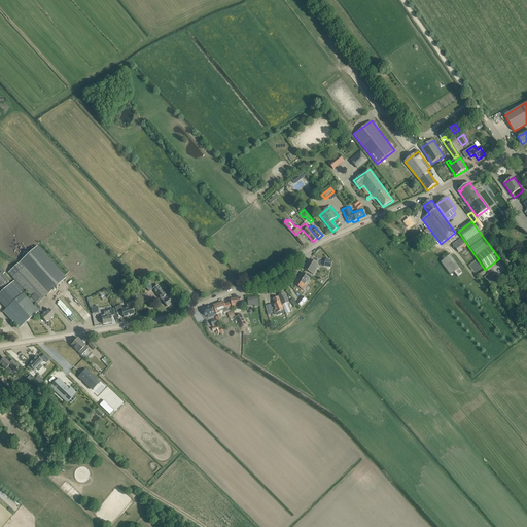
[(453,245),(458,252),(466,247),(460,239),(453,245)]
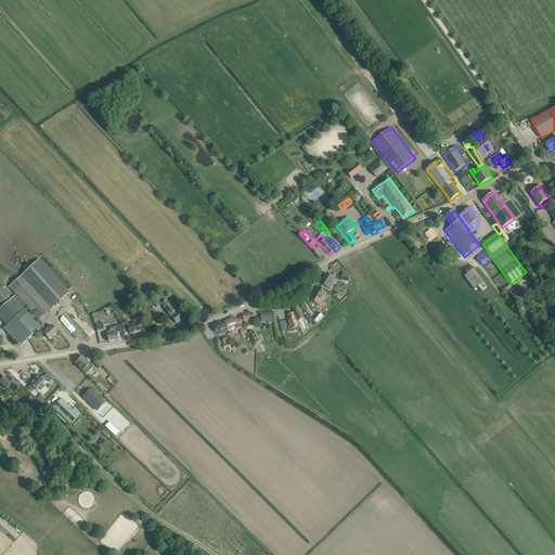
[(40,259),(9,287),(13,292),(14,292),(39,321),(40,320),(69,293),(40,259)]
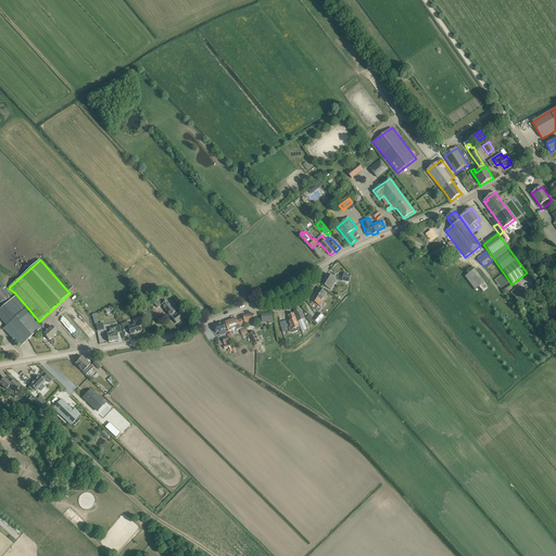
[(475,269),(465,277),(466,278),(474,288),(476,290),(479,287),(483,292),(489,288),(475,269)]
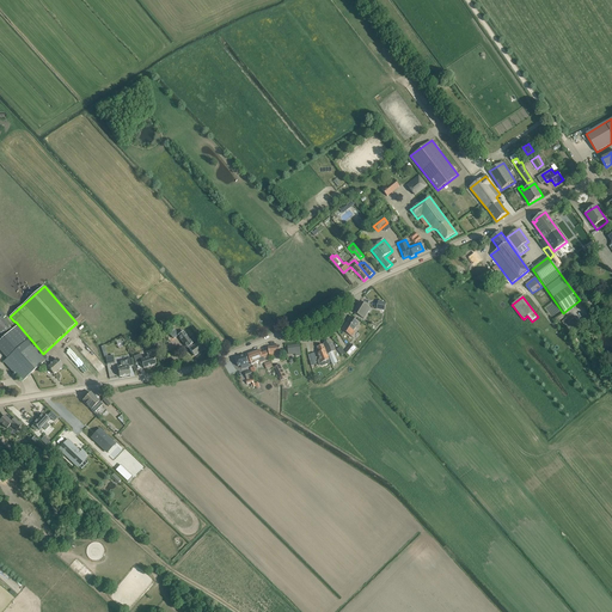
[(354,312),(359,316),(363,319),(371,308),(360,301),(354,312)]
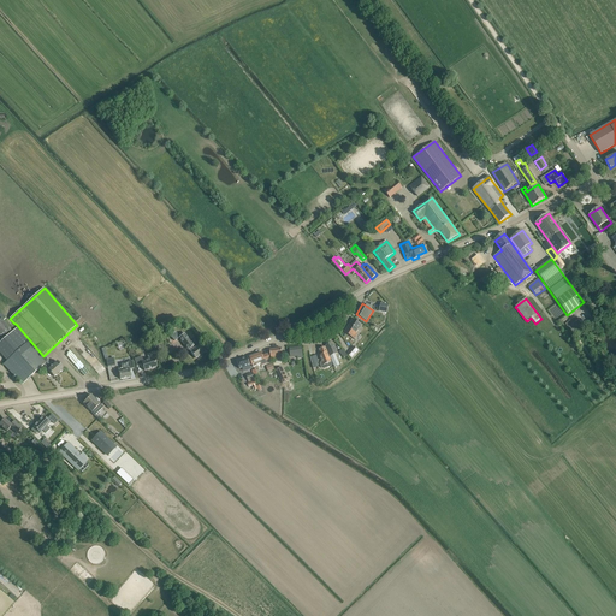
[(356,335),(361,325),(359,323),(354,319),(344,332),(350,336),(355,339),(357,335),(356,335)]
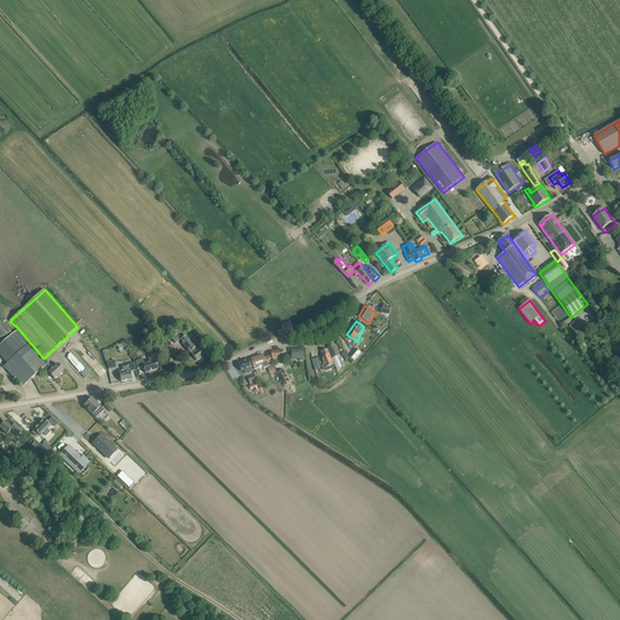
[(17,331),(0,345),(0,355),(7,363),(4,367),(7,371),(22,388),(45,367),(49,372),(49,373),(55,379),(63,371),(59,367),(57,365),(52,369),(49,365),(50,363),(45,357),(44,359),(41,361),(28,345),(29,344),(17,331)]
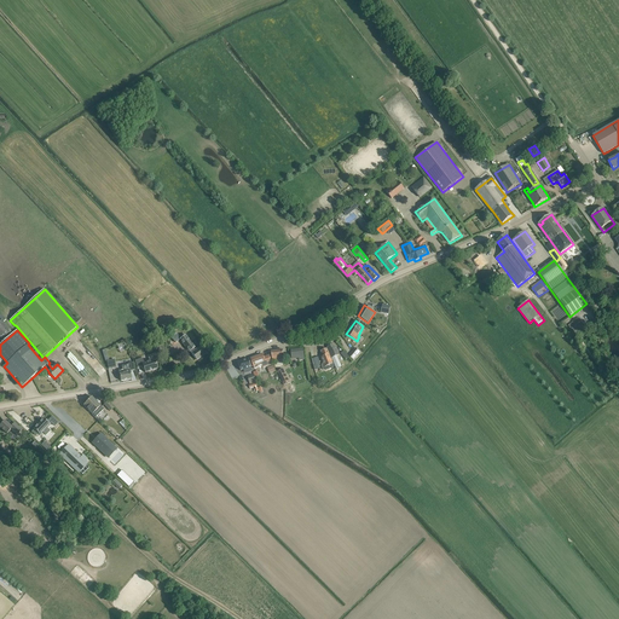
[(180,340),(189,352),(190,352),(194,356),(197,360),(207,353),(202,346),(195,351),(194,348),(195,348),(186,336),(180,340)]
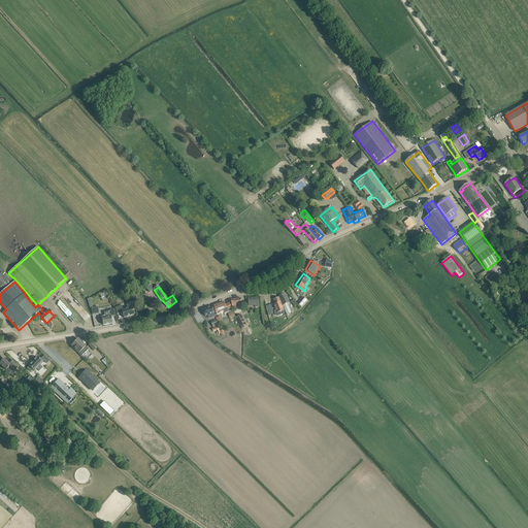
[(285,294),(279,296),(282,301),(283,305),(287,315),(292,312),(288,304),(290,303),(289,302),(288,297),(286,298),(285,294)]
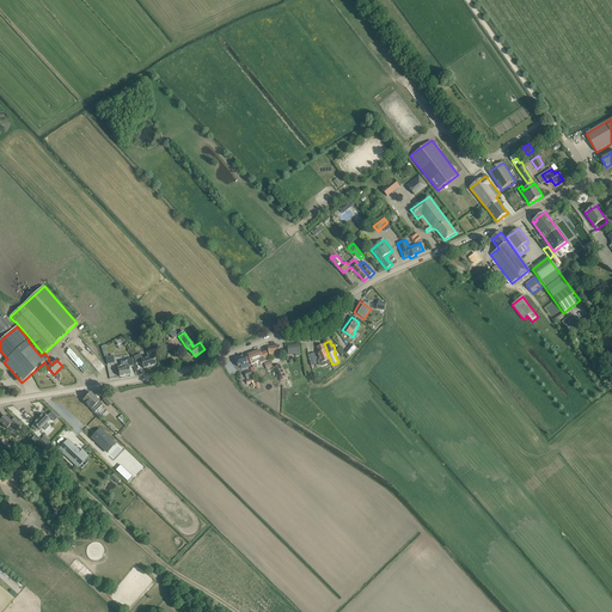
[(300,344),(288,346),(289,354),(295,354),(301,353),(300,344)]
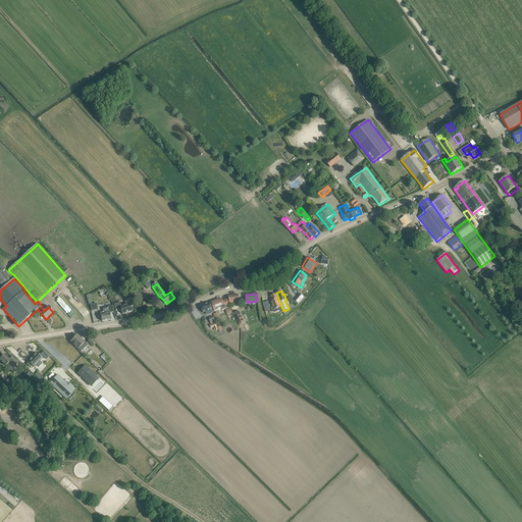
[(270,296),(273,302),(271,303),(273,307),(272,307),(271,309),(272,312),(275,313),(282,310),(277,299),(275,294),(270,296)]
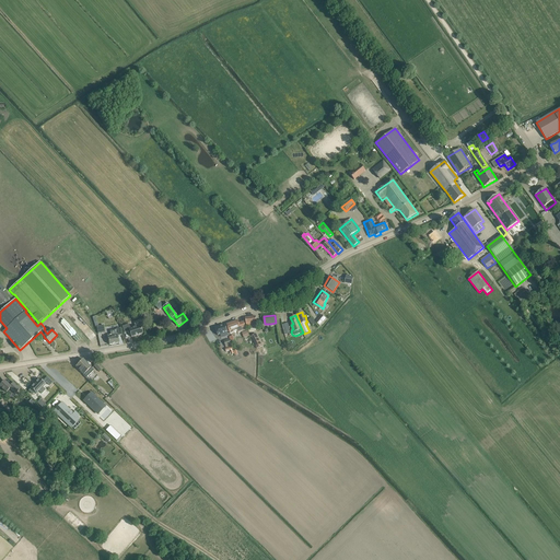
[(316,323),(321,326),(326,318),(323,315),(316,323)]
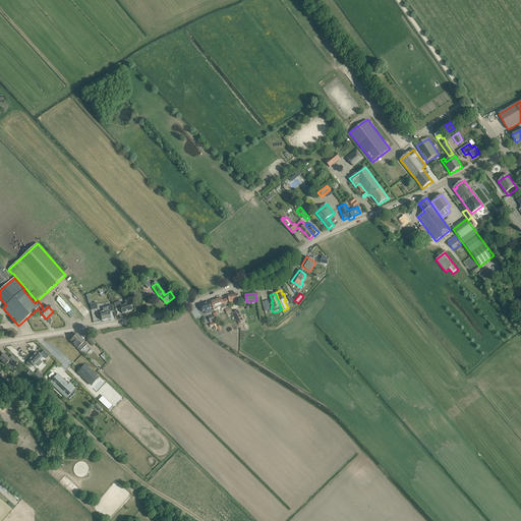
[(228,296),(229,304),(239,302),(238,294),(228,296)]
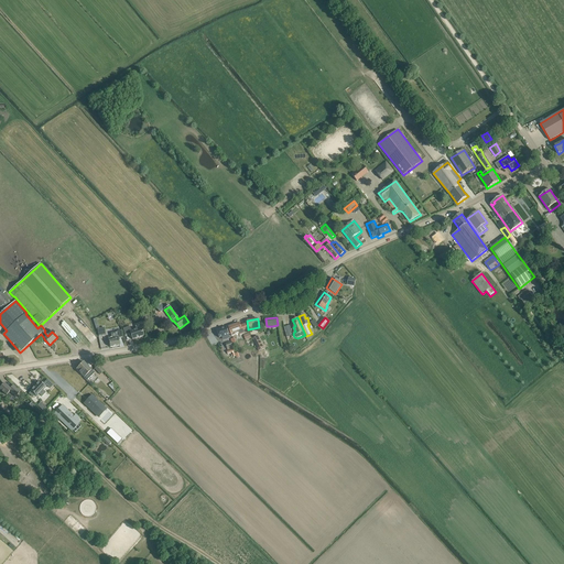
[(130,326),(123,328),(123,331),(126,336),(129,334),(129,333),(130,333),(132,339),(143,336),(142,331),(141,327),(142,327),(140,323),(134,324),(137,328),(131,331),(130,326)]
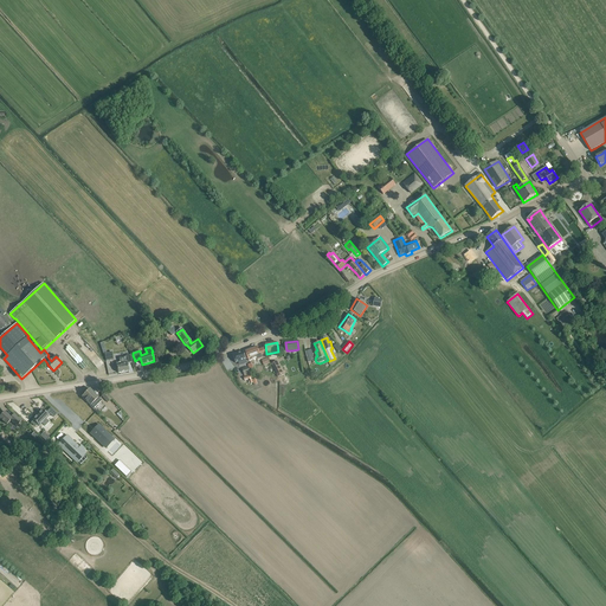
[(258,347),(245,352),(247,358),(249,359),(250,361),(257,359),(258,360),(266,356),(265,353),(263,348),(259,350),(258,347)]
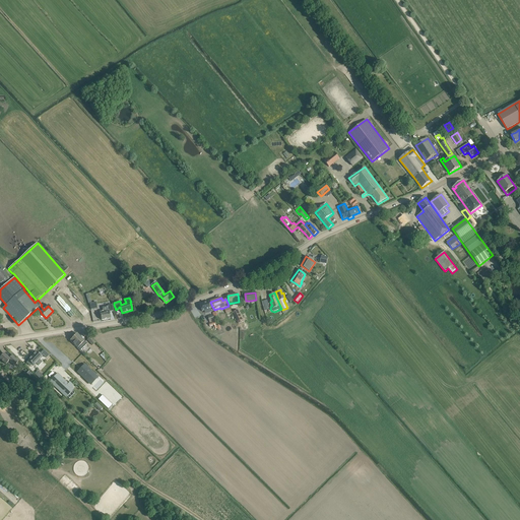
[(209,302),(200,305),(202,310),(202,312),(208,310),(209,313),(212,312),(211,309),(211,307),(209,302)]
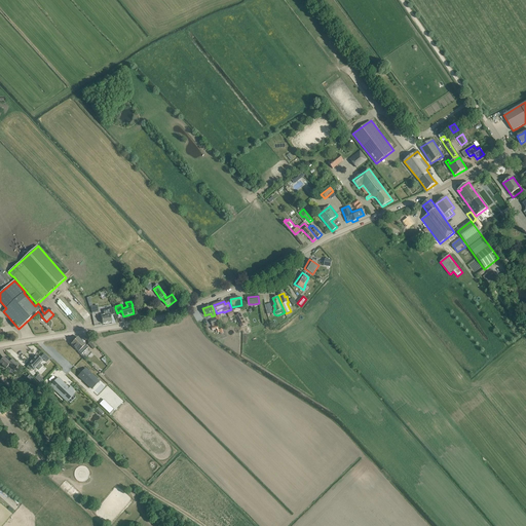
[(104,314),(101,315),(102,318),(103,324),(112,323),(111,317),(110,315),(114,314),(113,308),(109,309),(109,310),(104,311),(104,314)]
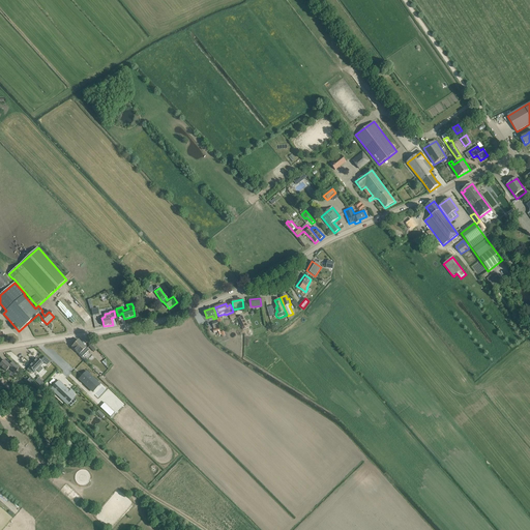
[(237,319),(238,321),(243,329),(246,328),(248,327),(242,316),(237,319)]
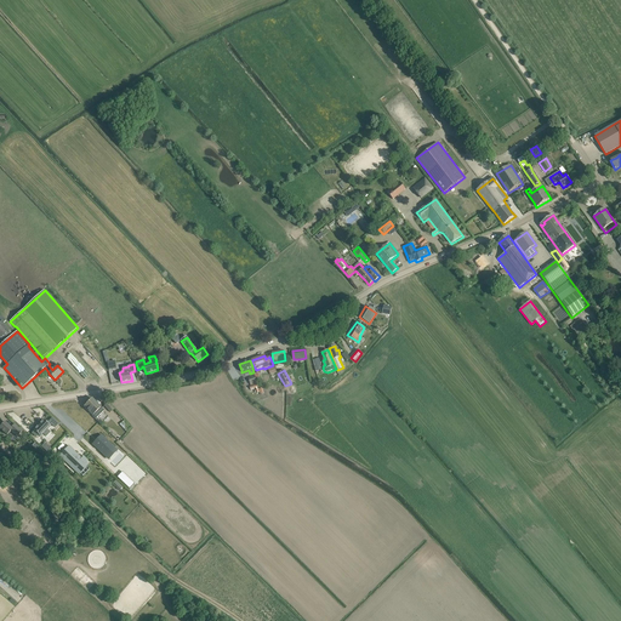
[(92,398),(84,406),(89,411),(97,420),(104,411),(96,403),(92,398)]
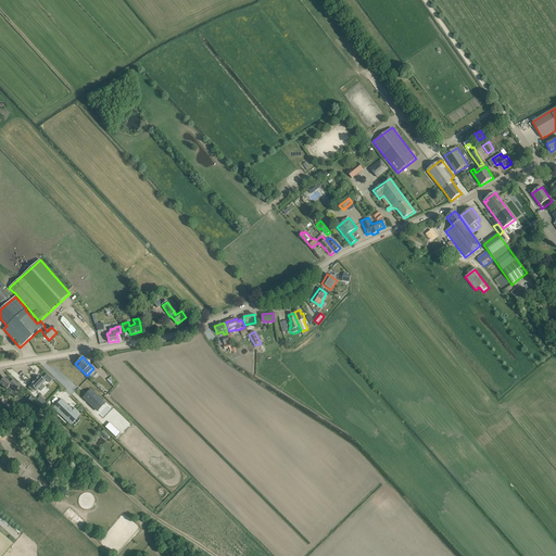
[(30,387),(29,388),(33,391),(35,390),(36,391),(39,388),(41,391),(45,387),(42,384),(45,381),(46,379),(50,383),(52,380),(47,375),(43,378),(45,378),(43,380),(39,376),(29,386),(30,387)]
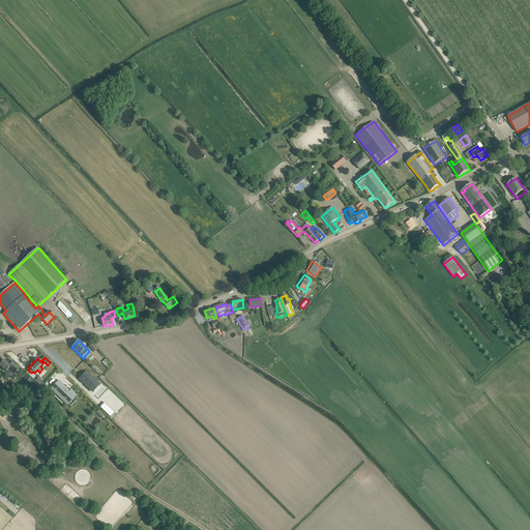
[(0,365),(6,372),(9,369),(15,373),(19,369),(12,362),(9,365),(4,360),(2,363),(1,362),(0,363),(0,365)]
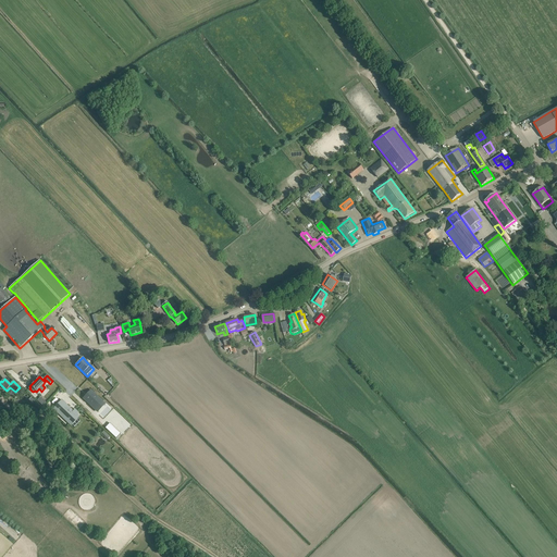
[(84,398),(98,412),(106,405),(91,391),(90,391),(84,398)]
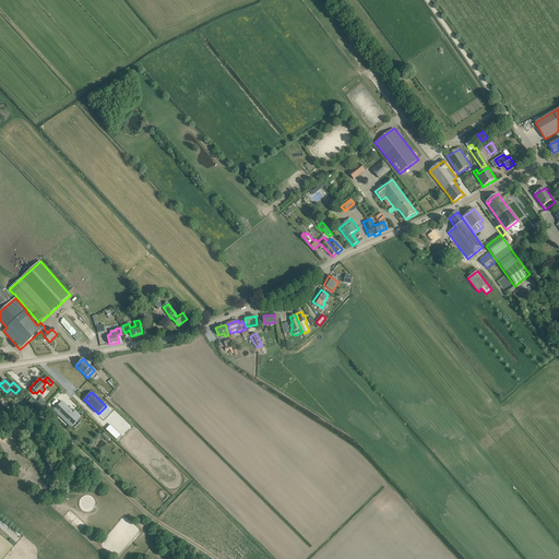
[(62,402),(54,411),(68,424),(72,420),(73,421),(78,417),(79,415),(75,411),(73,413),(62,402)]
